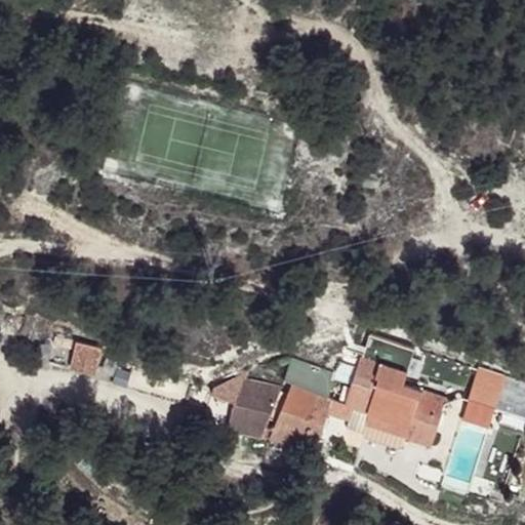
[(432,446),(446,404),(430,399),(432,394),(404,385),(415,350),(370,335),(363,358),(361,357),(358,367),(352,385),(346,403),(328,398),(333,381),(331,380),(334,372),(292,358),(285,380),(292,382),(287,394),(281,392),(281,390),(246,381),(249,372),(247,372),(214,389),(212,394),(237,403),(230,427),(318,445),(328,412),(350,419),(347,427),(363,432),(366,438),(399,448),(403,446),(406,438),(432,446)]
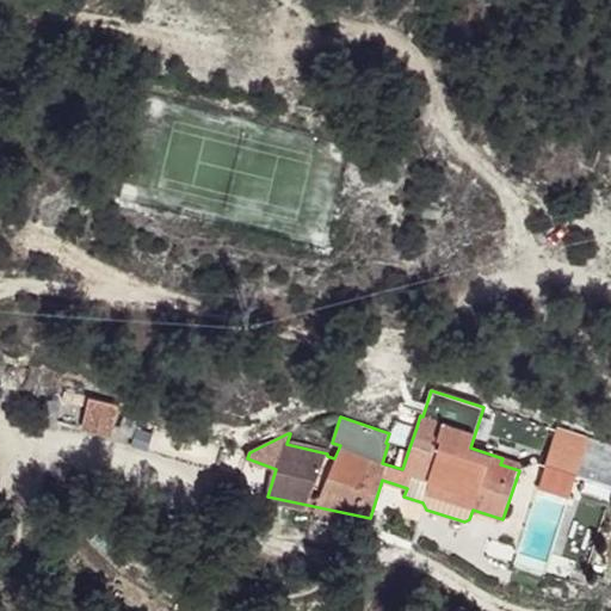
[(112,436),(119,406),(90,399),(82,429),(112,436)]
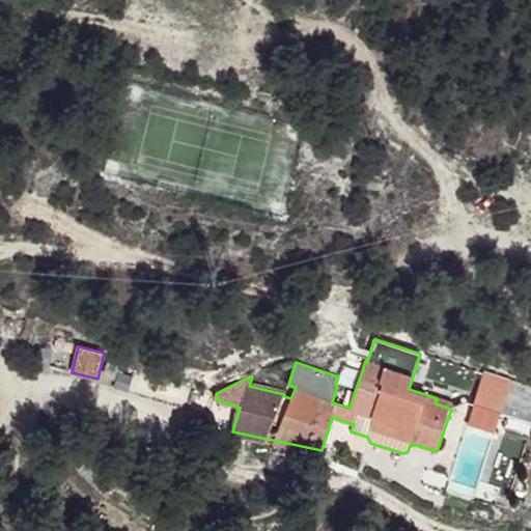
[(356,389),(362,371),(344,366),(339,383),(356,389)]
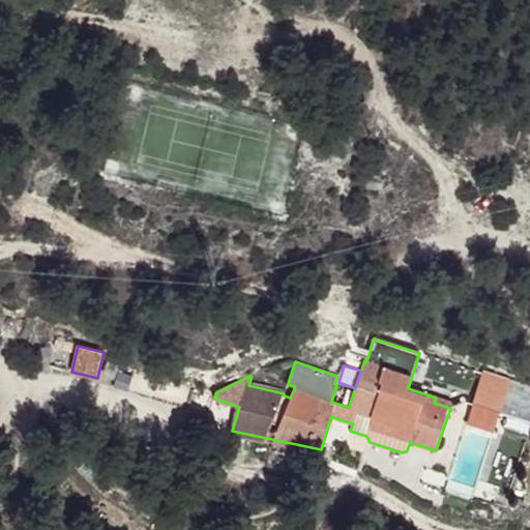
[(450,408),(451,403),(436,398),(434,403),(450,408)]
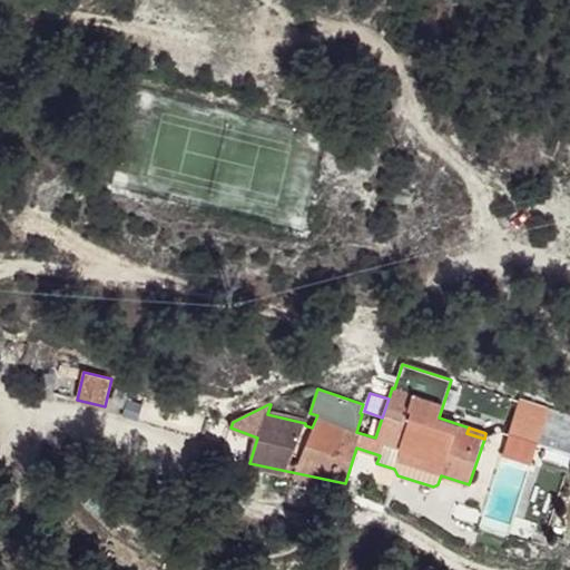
[(532,464),(539,443),(510,434),(503,455),(532,464)]
